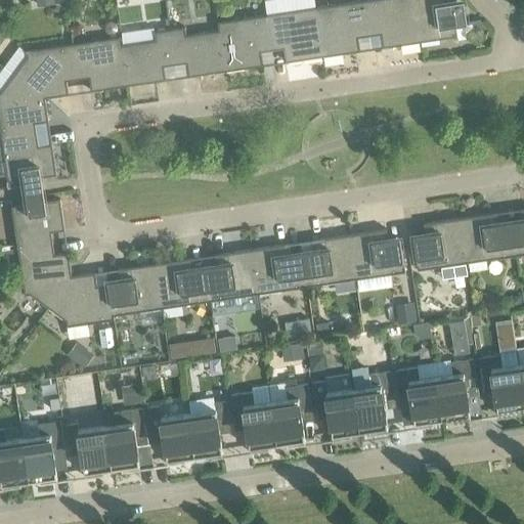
[(412,0),(367,0),(363,1),(367,30),(379,29),(382,48),(420,42),(412,0)]
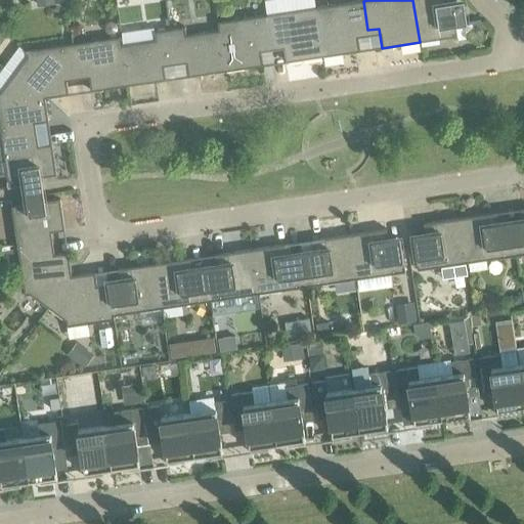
[(446,0),(412,0),(420,42),(456,37),(451,5),(446,0)]
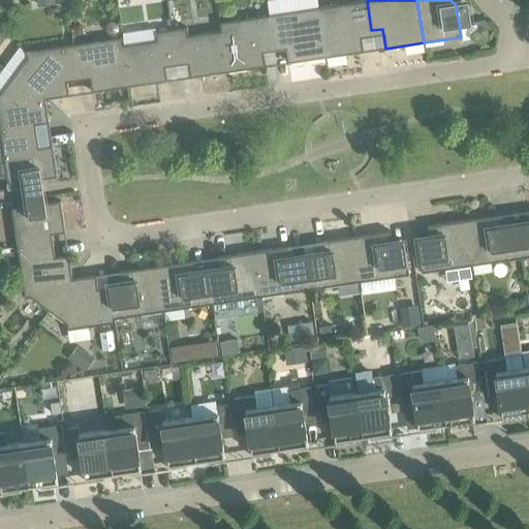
[(367,1),(318,8),(325,58),(363,52),(360,32),(371,30),(367,1)]
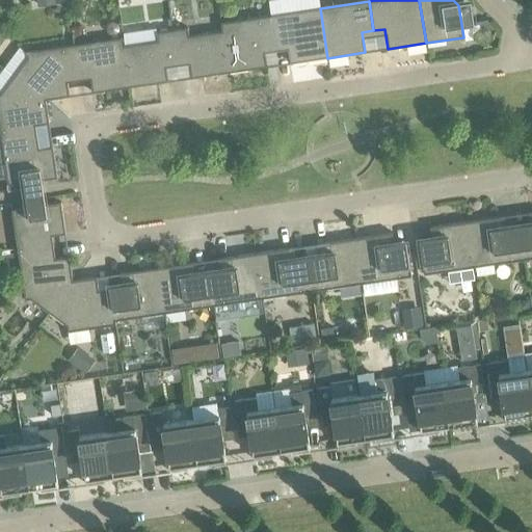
[(320,8),(270,16),(274,45),(286,44),(289,63),(327,58),(320,8)]
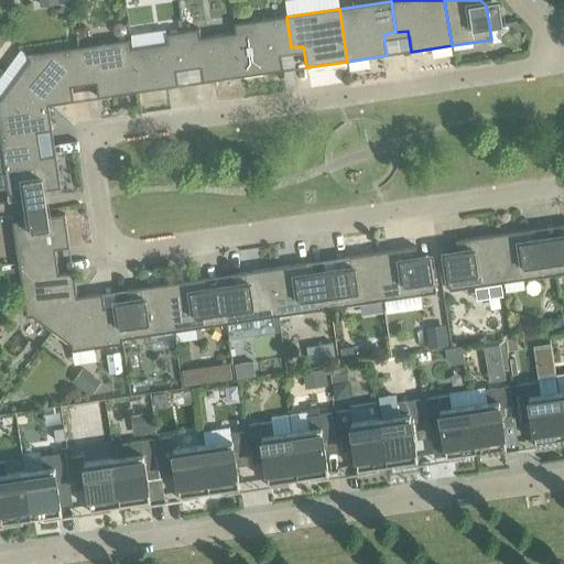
[(234,24),(235,33),(236,33),(242,77),(282,71),(279,50),(291,47),(286,17),(234,24)]
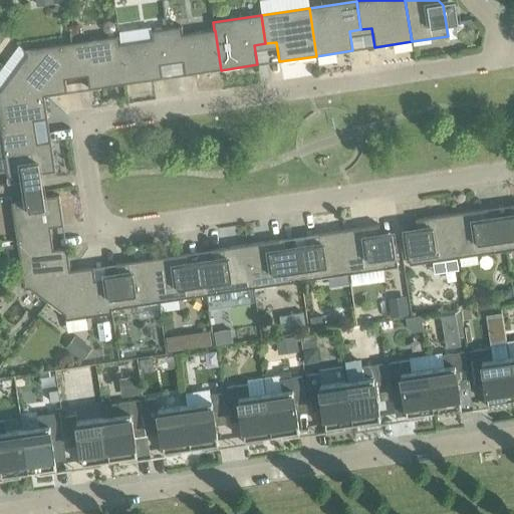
[(103,24),(102,27),(103,30),(105,33),(108,34),(111,33),(113,31),(115,28),(114,25),(112,23),(109,21),(106,22),(103,24)]
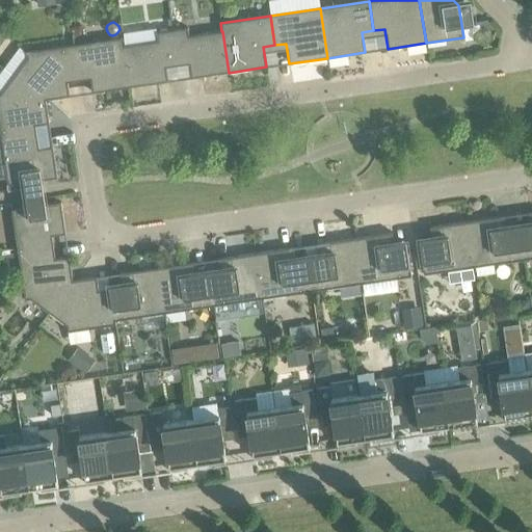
[(187,28),(171,30),(176,59),(187,58),(190,78),(229,73),(222,31),(221,31),(188,36),(187,28)]
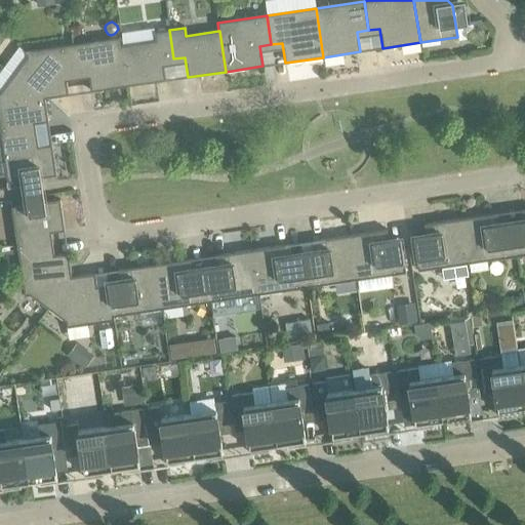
[(155,40),(123,45),(122,45),(128,86),(165,80),(162,61),(173,58),(169,30),(154,32),(155,40)]
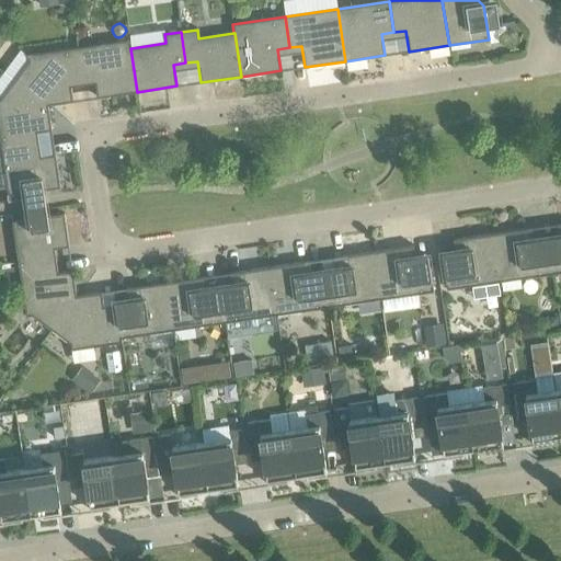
[(129,39),(77,47),(81,79),(93,77),(96,98),(137,92),(130,48),(132,48),(129,39)]
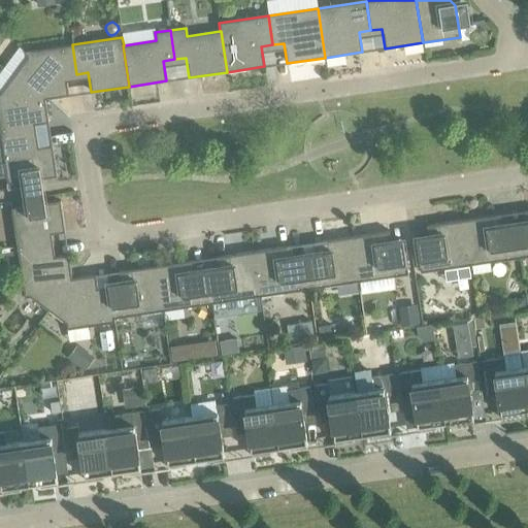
[(26,58),(12,75),(44,99),(68,95),(65,75),(76,74),(72,44),(25,52),(25,53),(26,53),(26,58)]
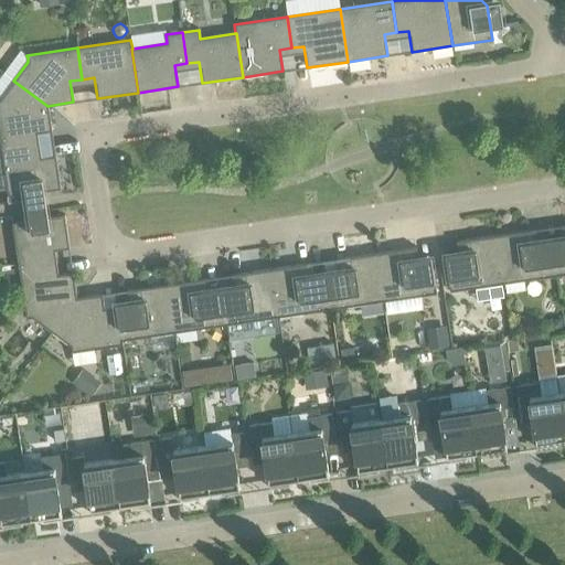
[(0,145),(1,151),(32,147),(30,135),(52,131),(48,106),(13,81),(0,98),(0,145)]
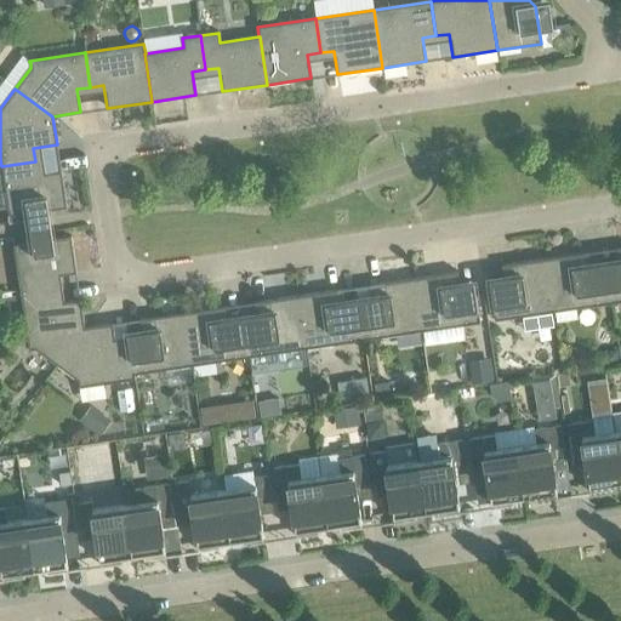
[(35,161),(1,166),(9,216),(67,208),(61,171),(38,175),(35,161)]
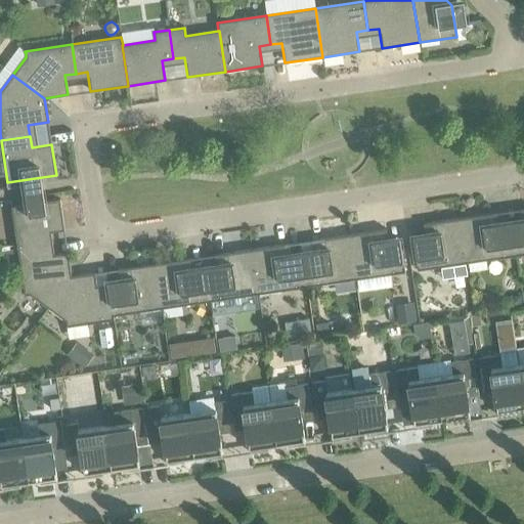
[(11,207),(17,249),(46,245),(44,233),(64,230),(59,200),(11,207)]
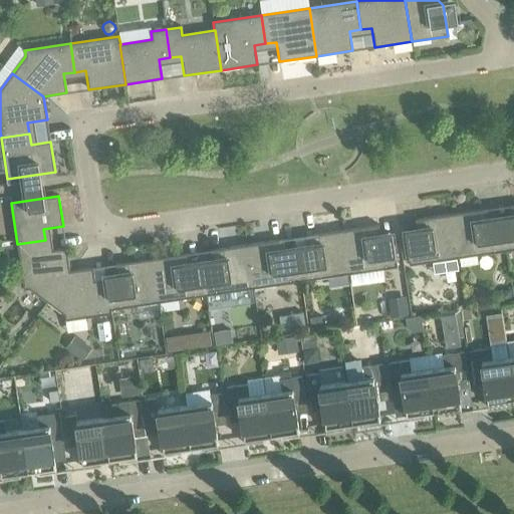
[(513,225),(501,226),(505,251),(513,249),(513,204),(510,205),(513,225)]
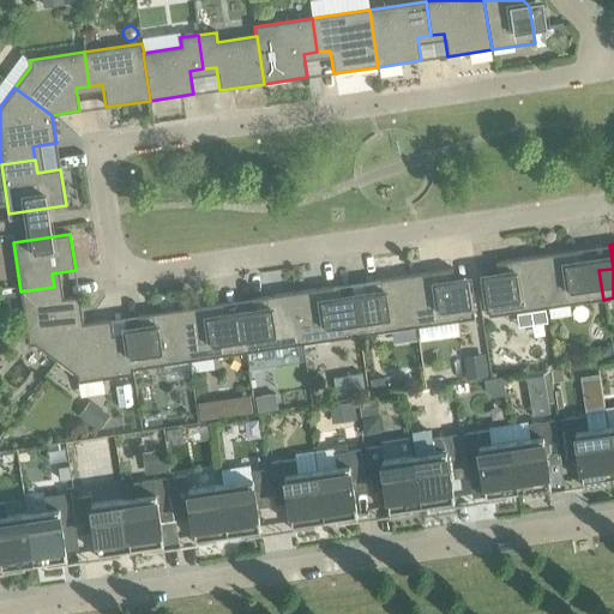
[(582,250),(539,256),(547,308),(603,300),(599,270),(585,272),(582,250)]
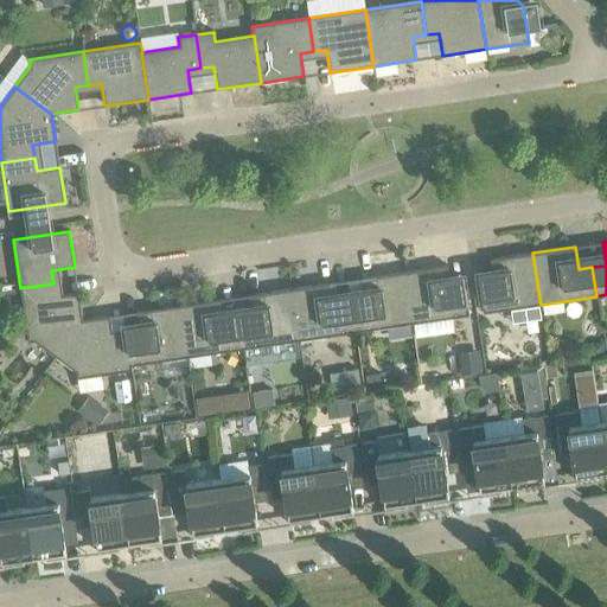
[(541,305),(532,253),(490,260),(493,282),(479,285),(483,313),(541,305)]
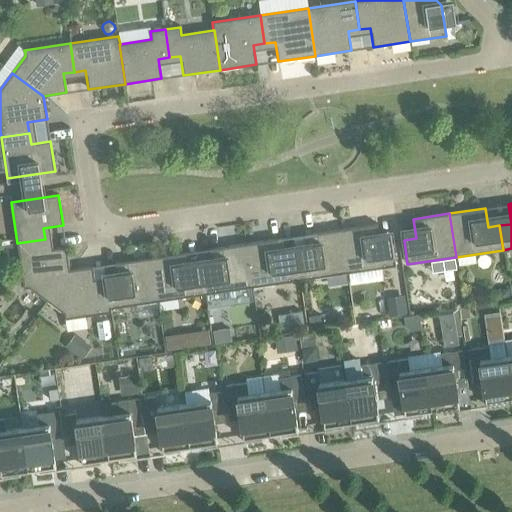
[(377,224),(341,229),(347,273),(395,266),(392,241),(380,243),(377,224)]
